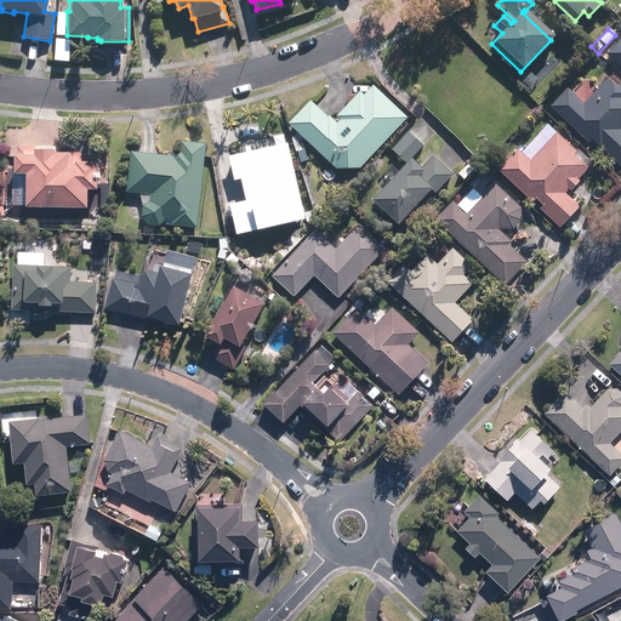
[(620,38),(604,56),(620,70),(620,38)]
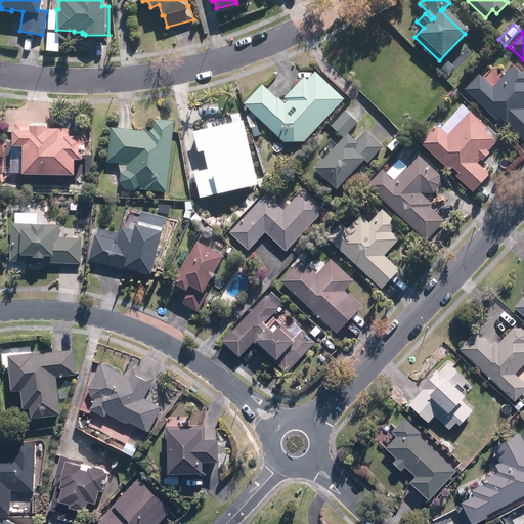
[(477,76),(463,91),(495,122),(498,119),(523,142),(523,141),(523,70),(519,75),(511,68),(491,88),(477,76)]
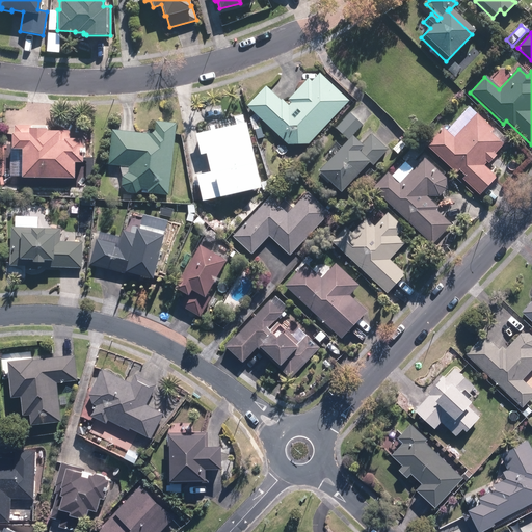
[(349,100),(319,72),(311,81),(308,78),(287,100),(290,103),(288,105),(281,99),(281,100),(265,85),(246,106),(287,144),(308,143),(349,100)]
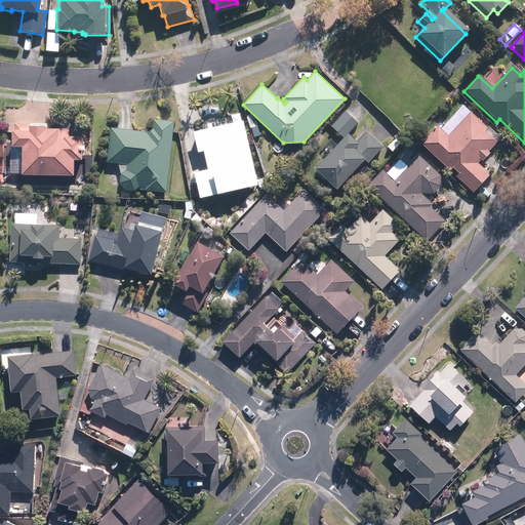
[(356,143),(348,134),(358,123),(345,111),(331,126),(342,136),(313,168),(334,190),(363,160),(367,163),(382,147),(366,132),(356,143)]
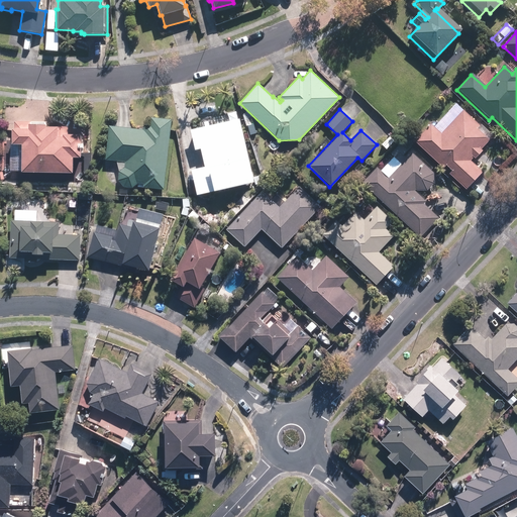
[(434,122),(418,139),(446,167),(450,164),(456,169),(452,173),(470,189),(486,171),(474,160),(481,151),(480,150),(488,141),(476,130),(479,126),(462,111),(443,131),(434,122)]
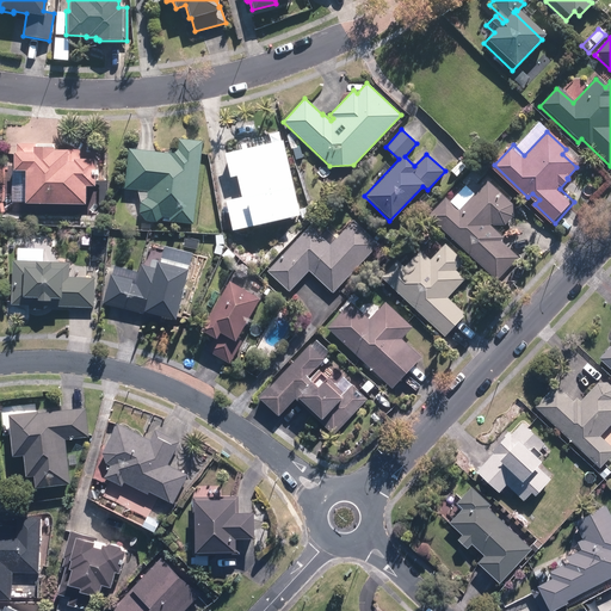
[(168,221),(192,223),(202,141),(176,137),(174,148),(170,147),(170,154),(128,148),(123,189),(147,191),(147,197),(140,203),(139,213),(144,221),(155,222),(161,217),(168,217),(168,221)]
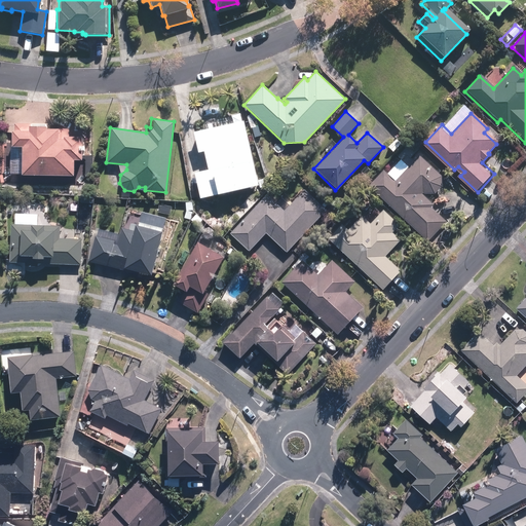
[(243,120),(192,132),(196,152),(202,151),(207,170),(193,173),(198,198),(258,185),(243,120)]
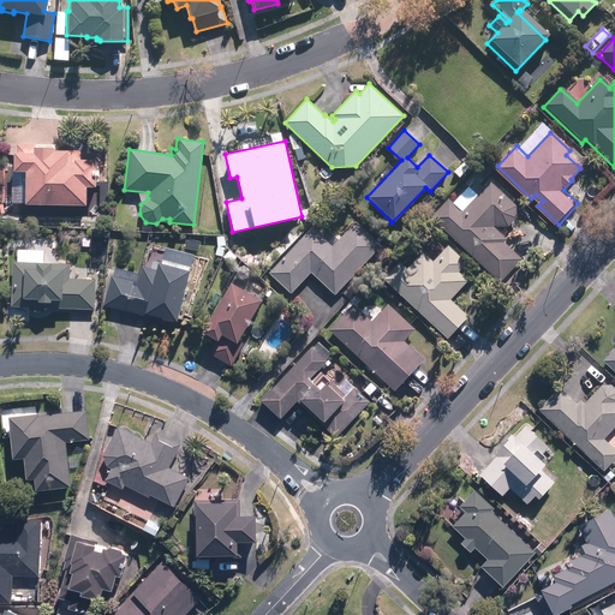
[(78,160),(79,150),(52,150),(52,148),(36,148),(36,144),(16,144),(16,153),(12,153),(11,171),(23,172),(23,204),(84,206),(84,186),(94,187),(94,161),(78,160)]
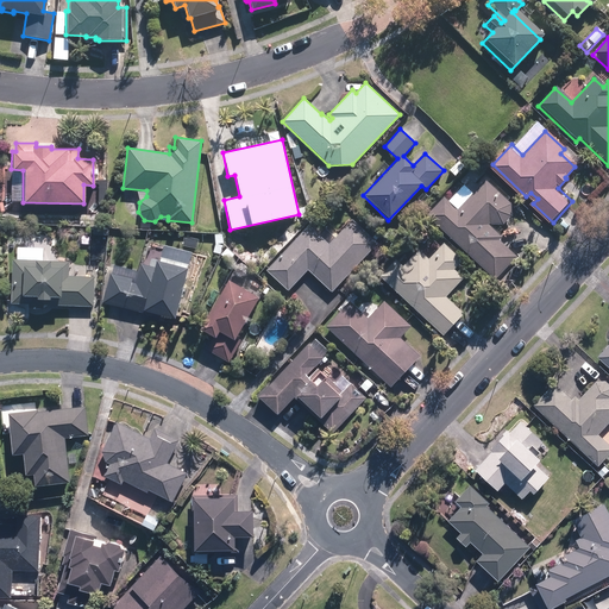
[(449,195),(431,214),(498,277),(520,255),(502,238),(506,236),(493,224),(494,221),(496,223),(507,223),(515,214),(514,202),(489,179),(462,208),(449,195)]
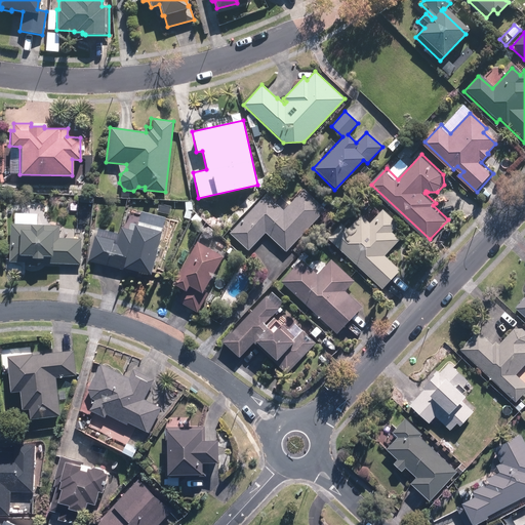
[(265,178),(257,179),(258,188),(266,186),(265,178)]
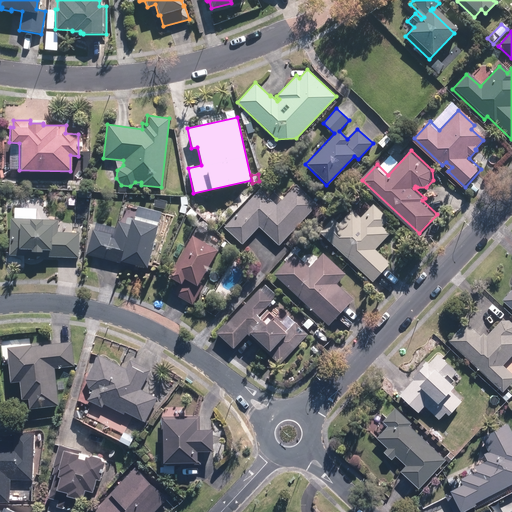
[(278,245),(316,204),(295,185),(275,206),(259,190),(223,227),(241,245),(258,227),(278,245)]
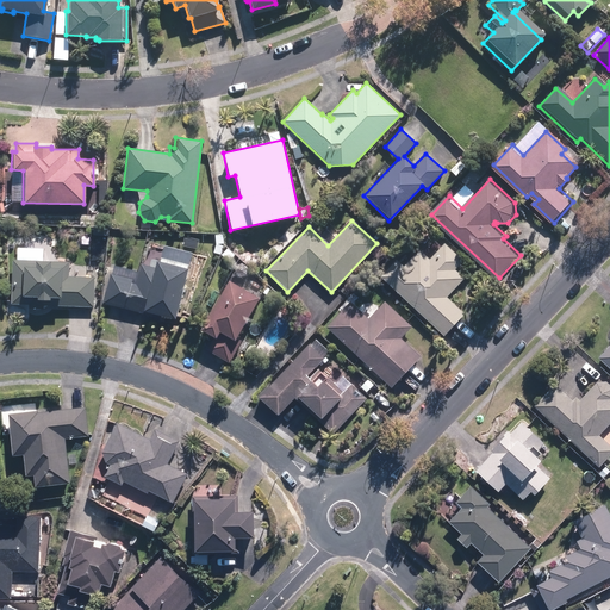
[(380,277),(443,336),(465,313),(446,297),(462,278),(454,269),(462,261),(443,243),(429,259),(418,250),(403,267),(396,260),(380,277)]
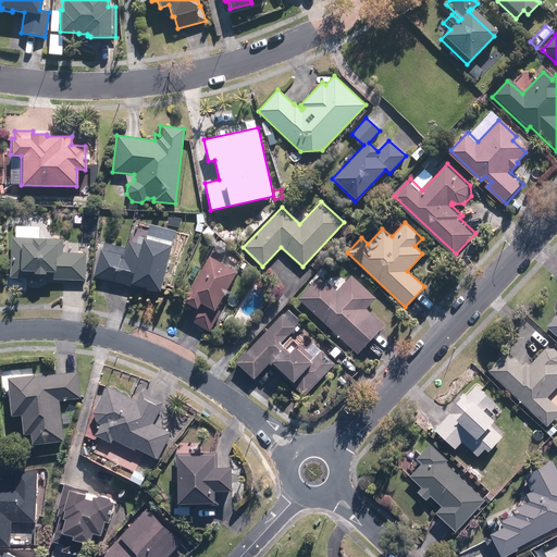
[(197,223),(194,231),(200,233),(203,225),(197,223)]
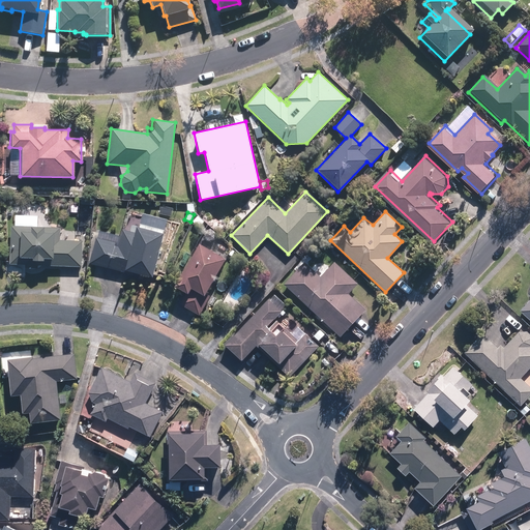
[(157,222),(133,214),(124,241),(122,239),(126,223),(114,218),(110,235),(90,231),(86,254),(117,261),(116,265),(144,272),(157,222)]
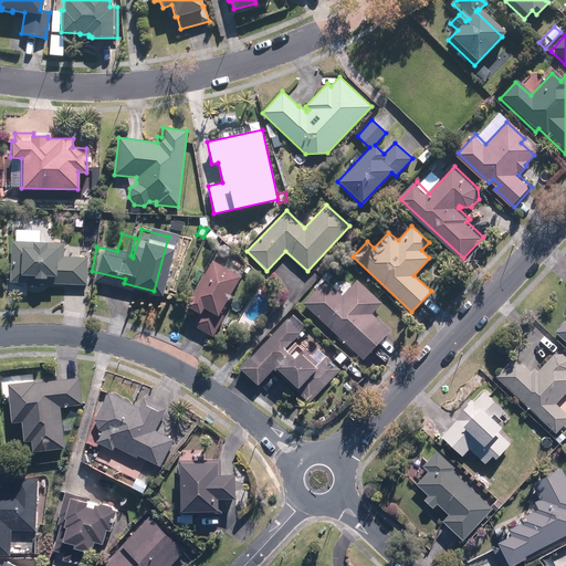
[(210,230),(205,237),(211,242),(217,237),(210,230)]
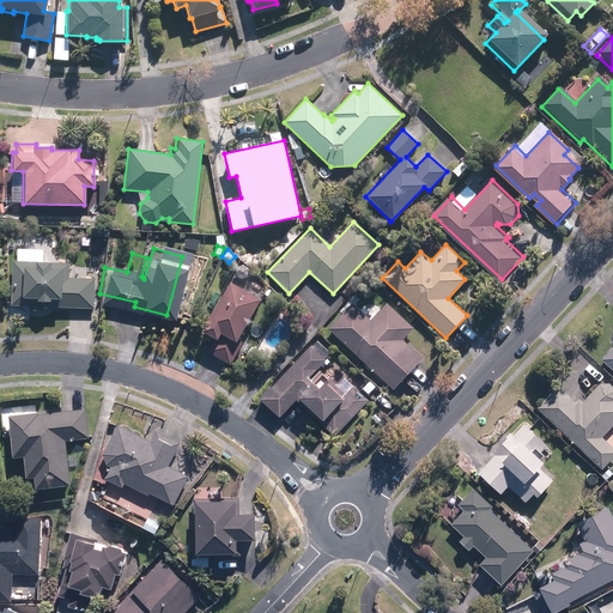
[(93,309),(95,278),(68,278),(68,263),(12,261),(10,305),(28,307),(28,310),(43,310),(43,307),(93,309)]
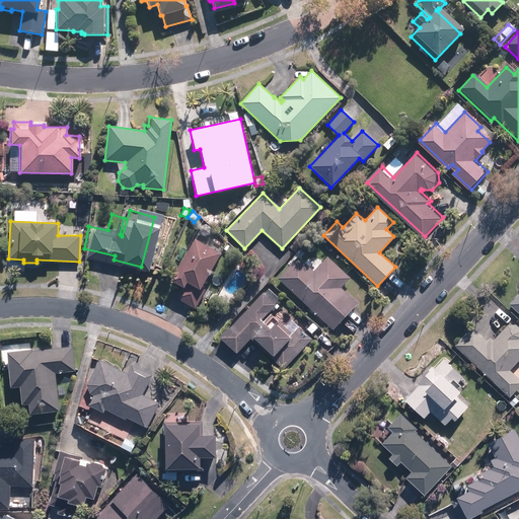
[(193,239),(168,280),(180,287),(174,298),(194,309),(205,290),(200,287),(219,254),(193,239)]
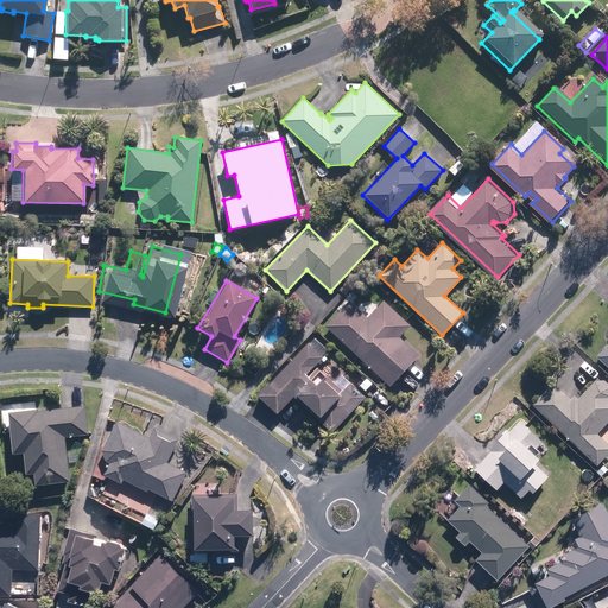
[(348,301),(324,325),(388,387),(418,355),(399,337),(410,325),(382,301),(366,318),(348,301)]
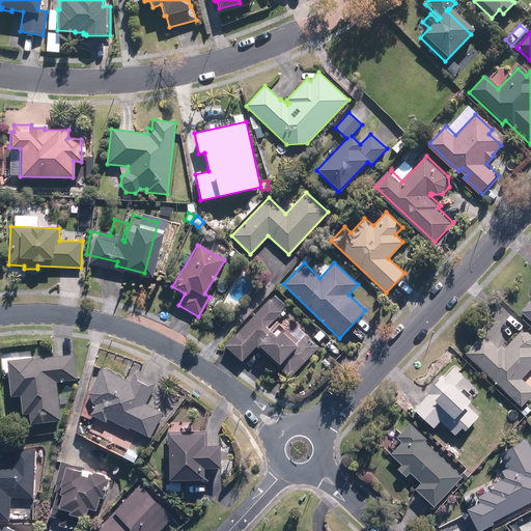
[(269,331),(266,329),(281,312),(268,300),(224,346),(238,359),(241,362),(256,345),(277,363),(276,365),(289,378),(318,346),(305,334),(298,341),(276,322),(269,331)]
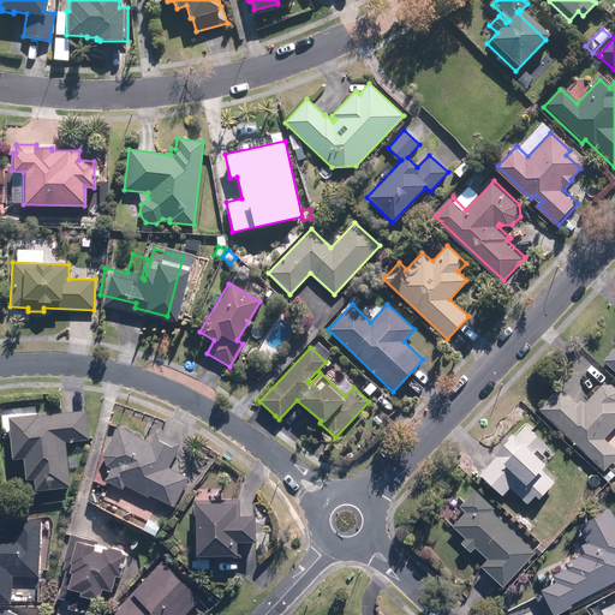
[(562,386),(542,406),(607,469),(614,459),(614,443),(607,436),(614,427),(614,382),(604,383),(587,401),(584,398),(580,402),(562,386)]
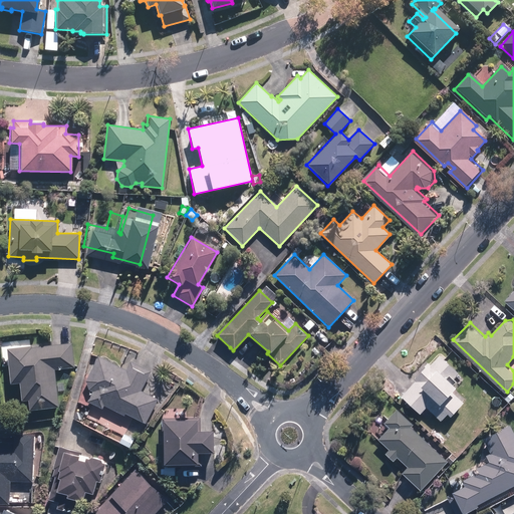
[(73,367),(70,343),(31,347),(31,346),(6,349),(10,384),(18,383),(20,401),(27,401),(28,411),(57,408),(53,369),(73,367)]
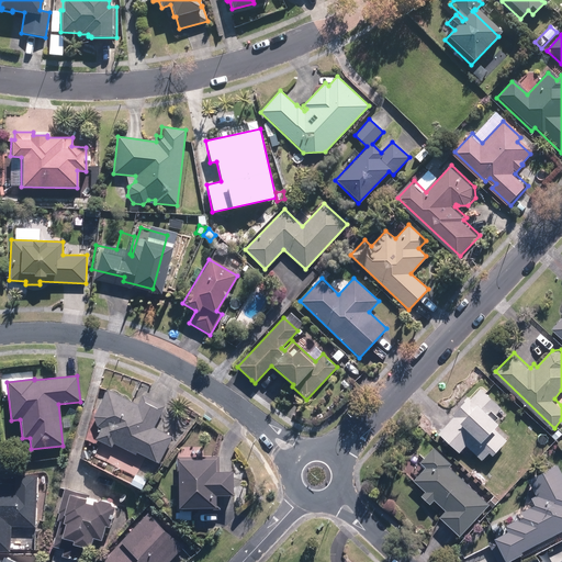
[(441,430),(462,450),(469,444),(484,459),(493,449),(496,452),(509,439),(497,427),(504,419),(501,416),(502,415),(498,411),(505,405),(491,391),(490,392),(485,386),(474,398),(471,396),(454,413),(457,415),(441,430)]
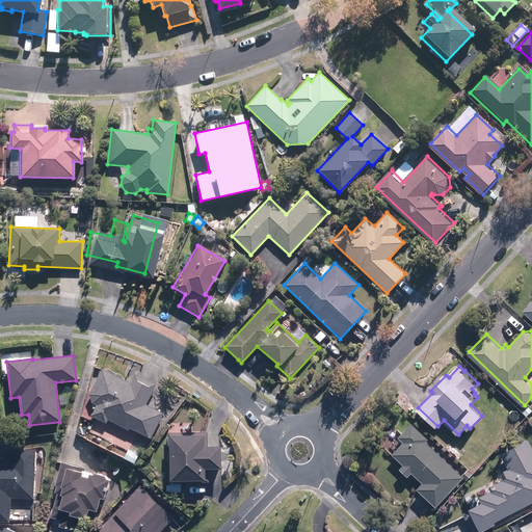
[(130,383),(100,369),(87,395),(90,403),(95,405),(89,416),(105,423),(106,420),(128,430),(129,428),(137,433),(135,437),(143,441),(145,436),(150,439),(162,414),(144,405),(155,384),(134,374),(130,383)]
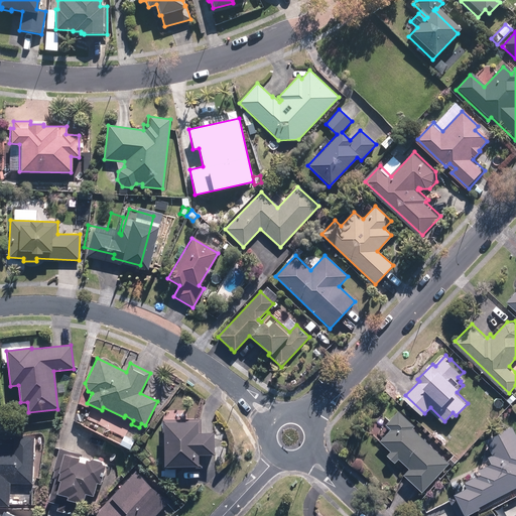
[(406,472),(425,490),(452,462),(415,427),(417,424),(401,409),(388,422),(393,427),(382,438),(393,449),(389,453),(397,461),(401,457),(411,467),(406,472)]
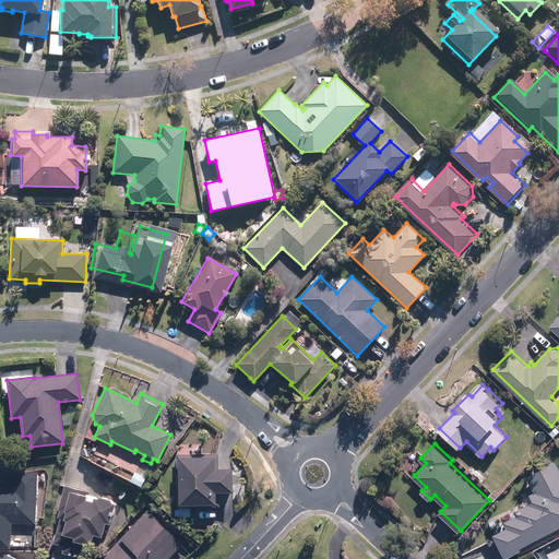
[(217,454),(176,454),(176,506),(194,506),(194,508),(218,507),(218,494),(230,494),(230,470),(217,470),(217,454)]
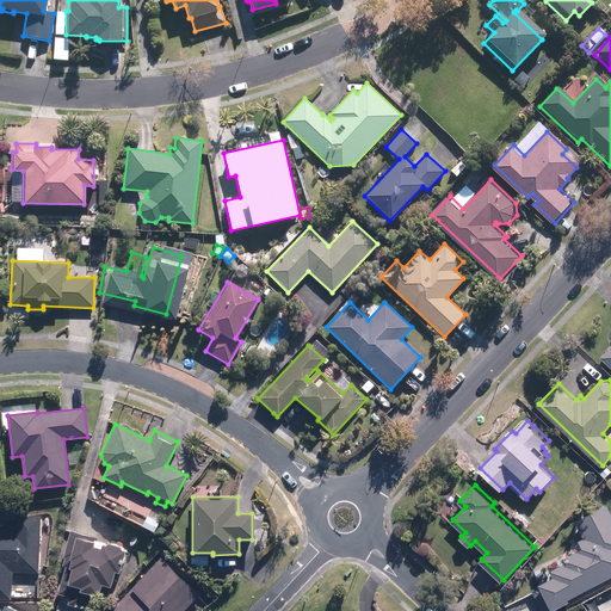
[(542,582),(555,609),(572,599),(571,597),(610,575),(610,506),(609,503),(576,519),(585,536),(581,538),(585,547),(569,554),(573,559),(551,569),(555,575),(542,582)]
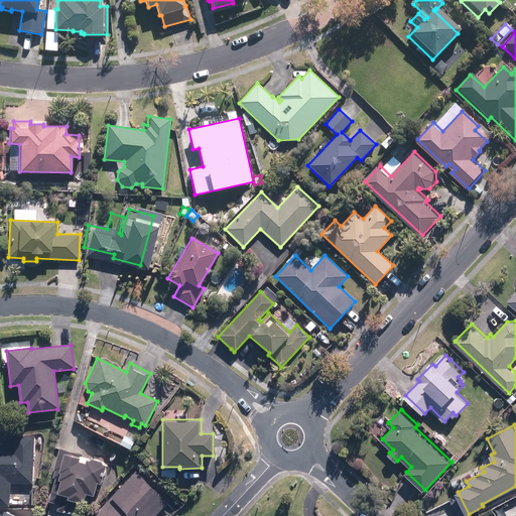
[(124,435),(119,444),(127,449),(132,439),(124,435)]
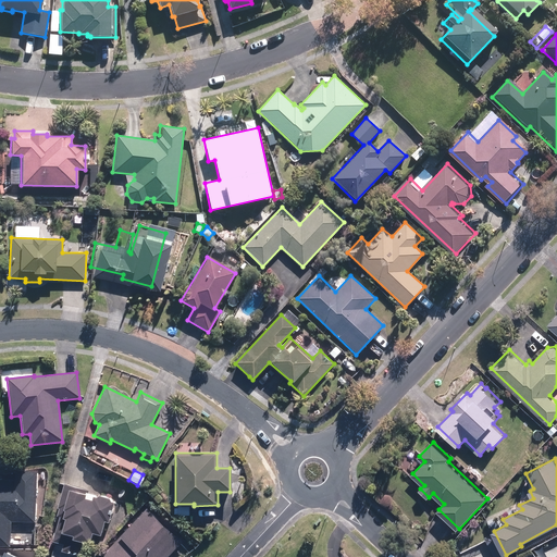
[(32,523),(34,473),(12,472),(11,480),(0,479),(0,546),(8,547),(9,522),(32,523)]
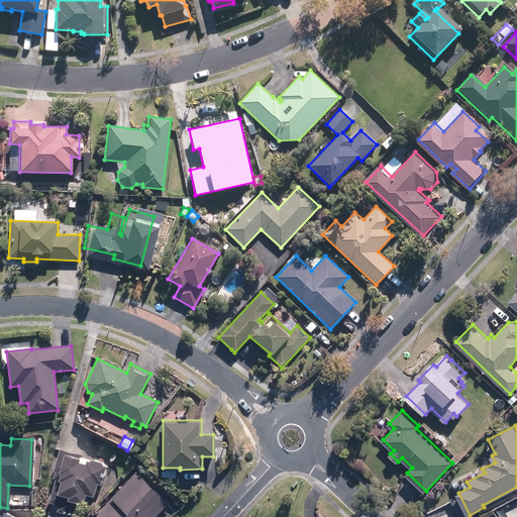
[(82,454),(59,449),(53,473),(52,480),(53,480),(46,503),(49,503),(45,516),(74,516),(78,504),(81,505),(84,495),(92,497),(95,484),(99,485),(104,467),(101,466),(99,462),(91,460),(88,462),(80,460),(82,454)]
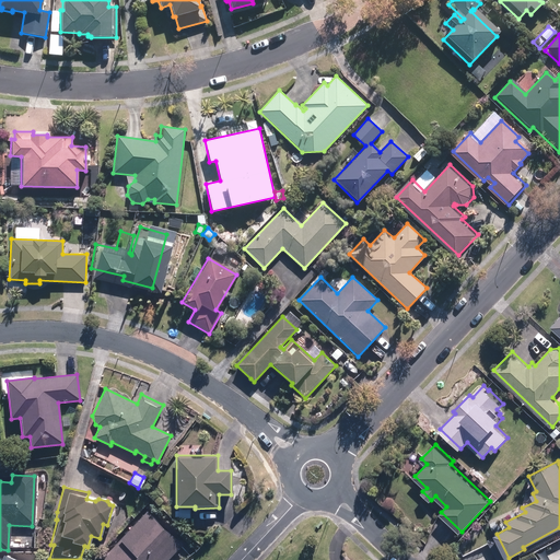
[(177,518),(189,517),(189,510),(177,510),(177,518)]
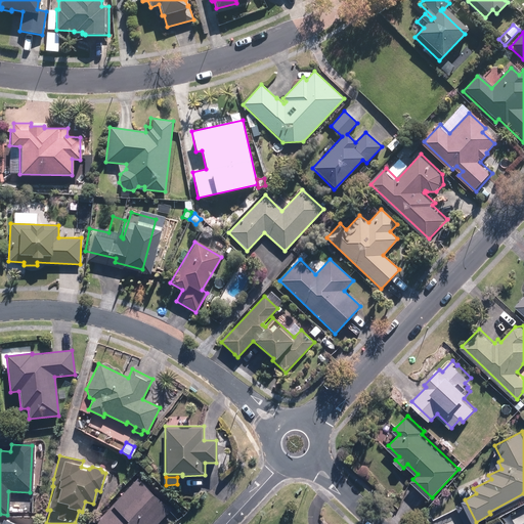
[(156,523),(170,510),(139,481),(98,523),(156,523)]
